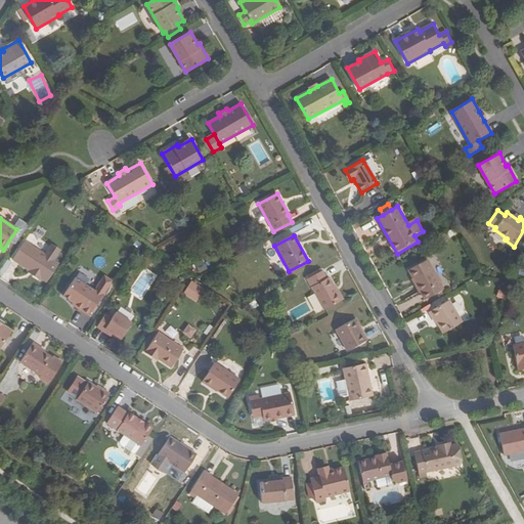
[(45,255),(25,242),(12,261),(29,271),(33,273),(32,275),(41,281),(42,279),(47,282),(56,268),(51,265),(54,260),(45,255)]
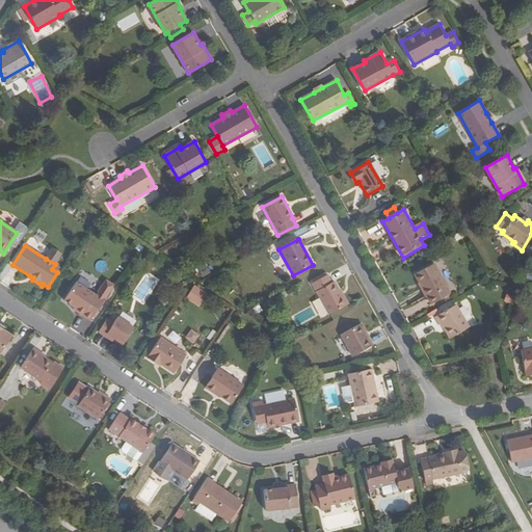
[(53,247),(46,259),(55,264),(61,254),(53,247)]
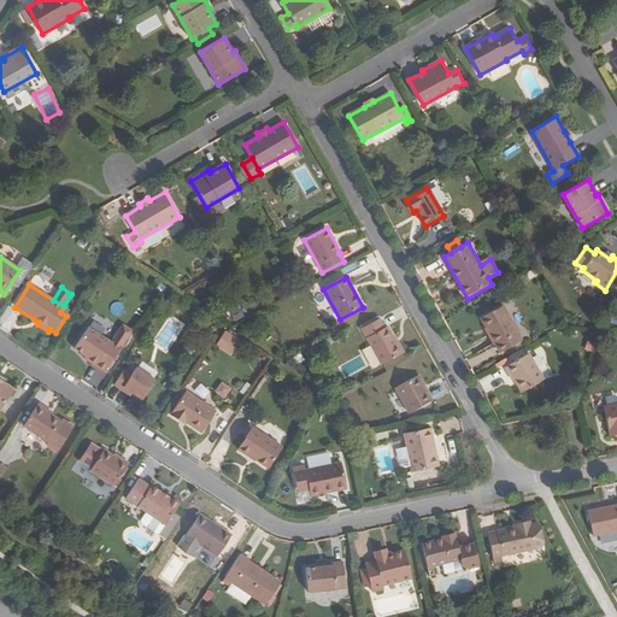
[(494,345),(499,352),(521,340),(516,331),(517,330),(511,321),(510,322),(500,306),(480,318),(489,334),(487,335),(493,345),(494,345)]
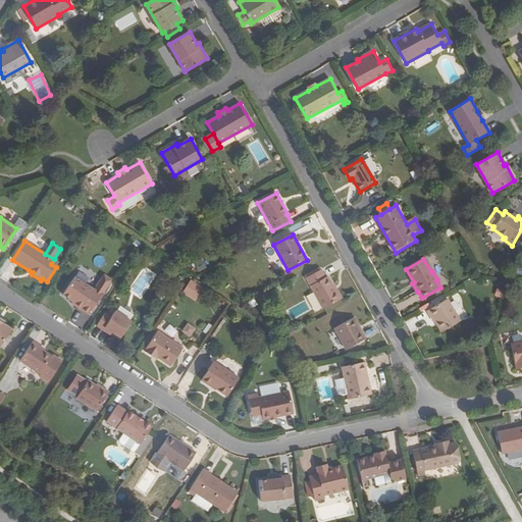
[(340,301),(327,277),(325,278),(321,270),(306,278),(322,310),(340,301)]
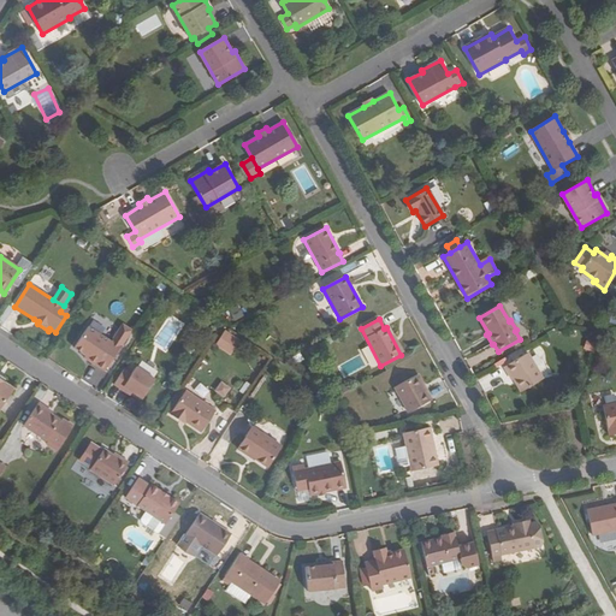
[(73,348),(88,357),(87,360),(95,366),(104,372),(131,331),(123,326),(111,343),(88,327),(73,348)]
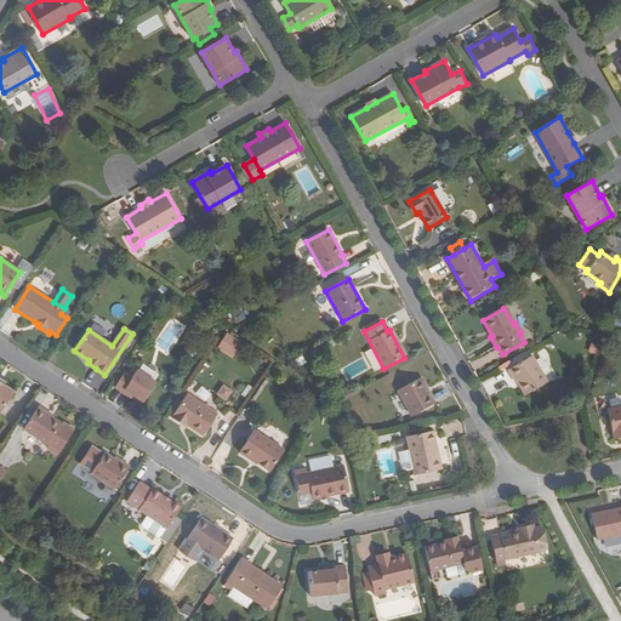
[(224,334),(217,345),(231,354),(238,343),(224,334)]
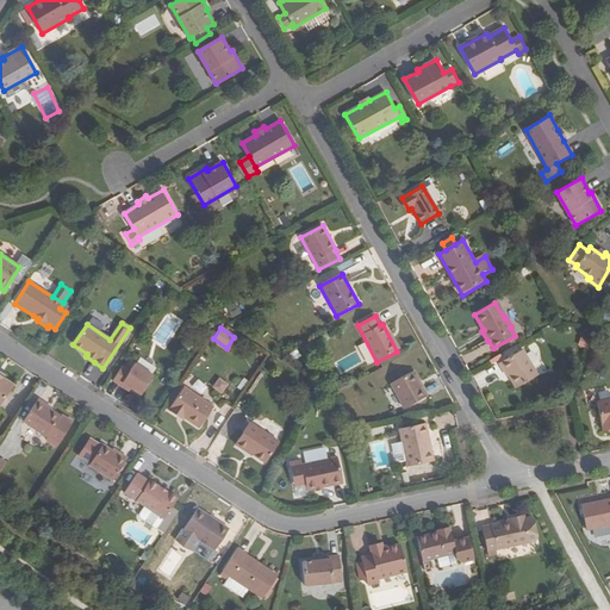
[(522,349),(498,363),(504,372),(505,371),(508,374),(516,388),(537,375),(522,349)]
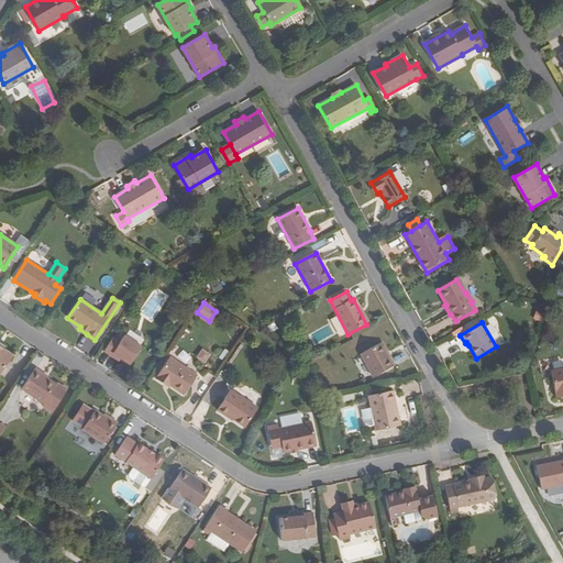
[(120,343),(112,339),(103,352),(111,356),(112,354),(120,359),(130,365),(141,348),(124,337),(120,343)]
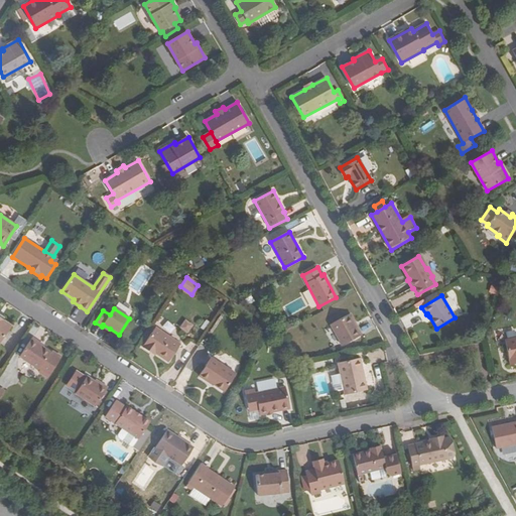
[(175,312),(170,319),(188,333),(194,327),(175,312)]
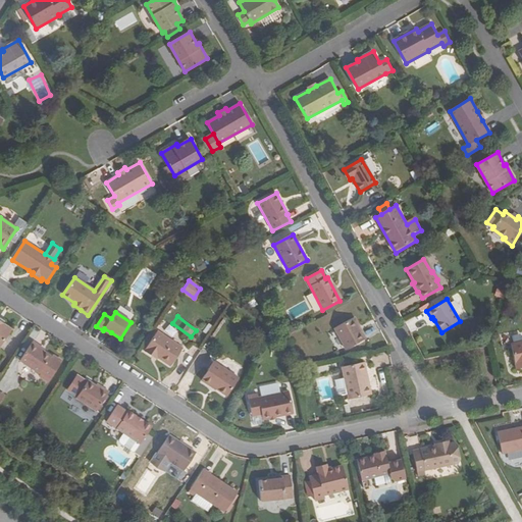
[(346,350),(365,340),(353,318),(334,329),(346,350)]
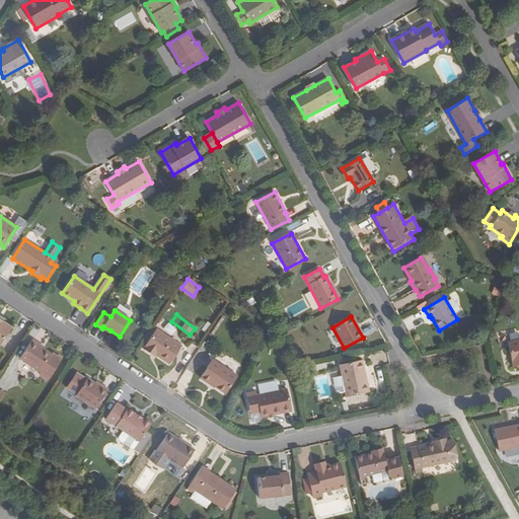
[(0,320),(0,344),(11,327),(3,322),(0,320)]
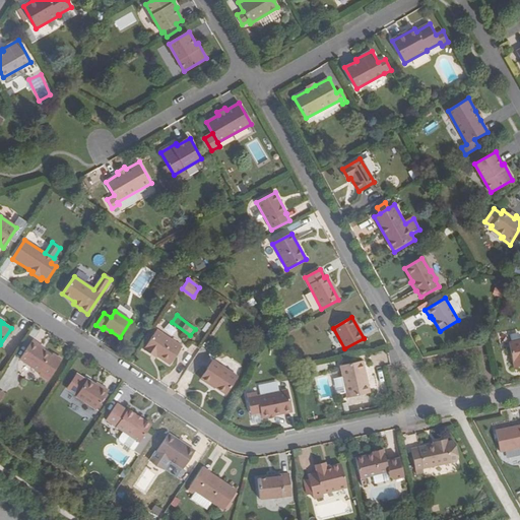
[(156,356),(170,366),(182,346),(156,330),(143,350),(152,355),(153,354),(156,356)]
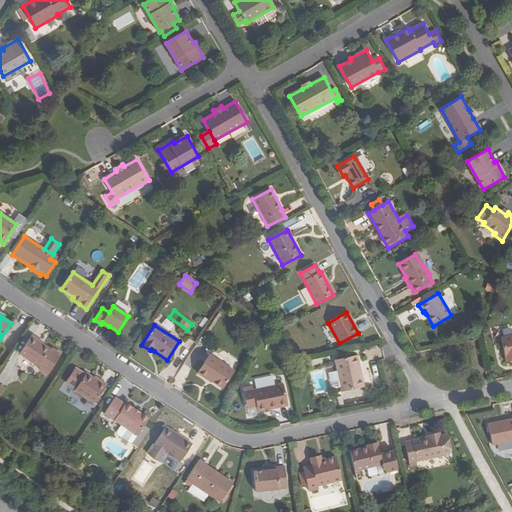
[(511,334),(501,337),(505,361),(511,360),(511,334)]
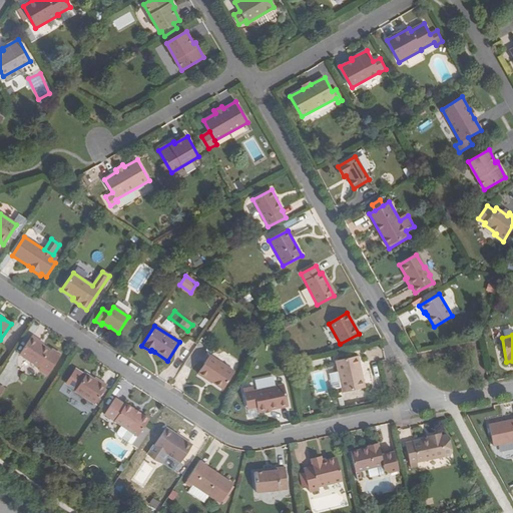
[(37,343),(38,341),(31,336),(19,355),(38,368),(37,370),(47,376),(48,375),(59,358),(59,355),(52,351),(50,351),(37,343)]
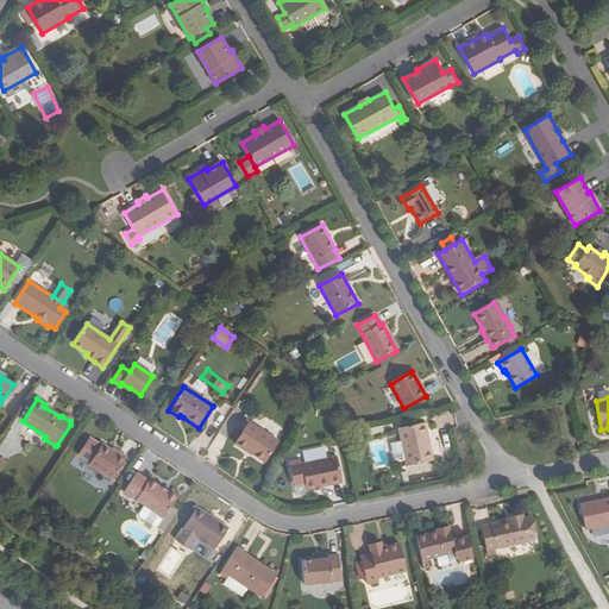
[(249,424),(234,445),(244,452),(245,451),(264,464),(277,443),(249,424)]
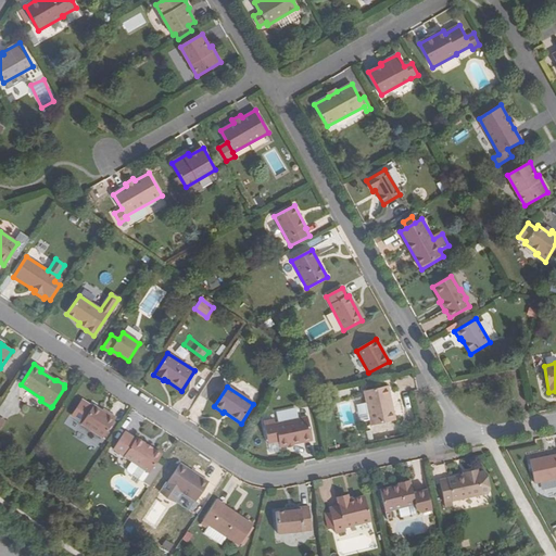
[(388,387),(364,392),(370,426),(395,421),(388,387)]
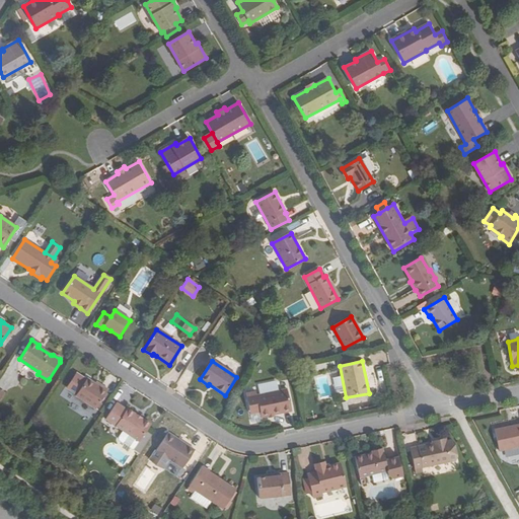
[(77,394),(85,380),(72,371),(63,385),(77,394)]
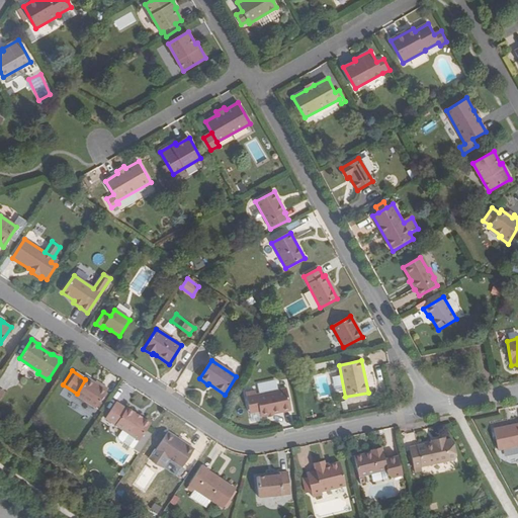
[(95,383),(87,378),(85,379),(77,394),(75,396),(95,409),(108,390),(100,384),(99,386),(95,383)]
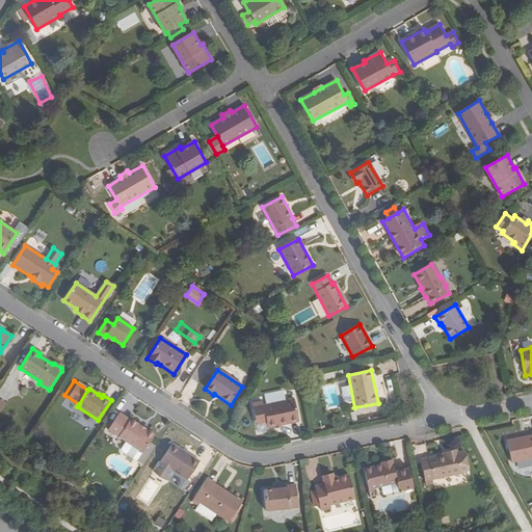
[(262,402),(250,404),(255,425),(266,422),(267,427),(299,421),(294,399),(263,405),(262,402)]
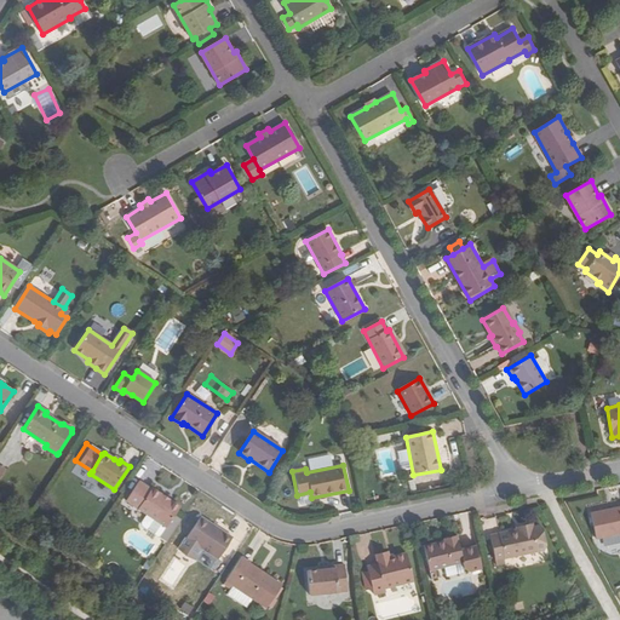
[(138,482),(125,500),(133,506),(164,526),(177,505),(159,493),(147,486),(145,487),(138,482)]
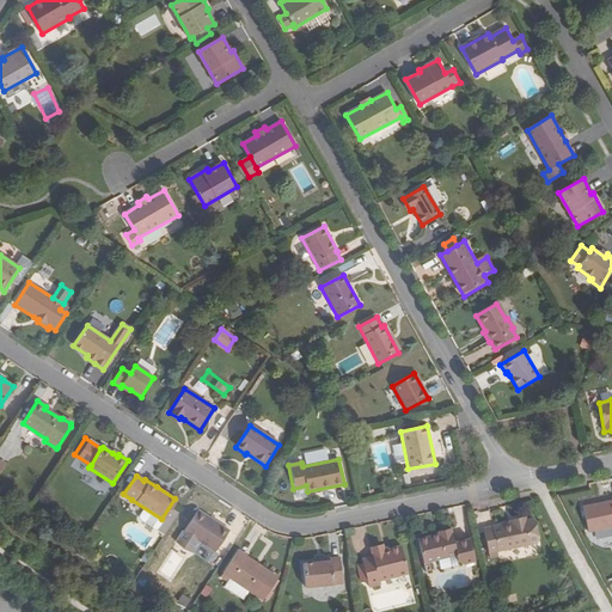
[(306,485),(293,489),(295,499),(308,496),(307,491),(306,485)]
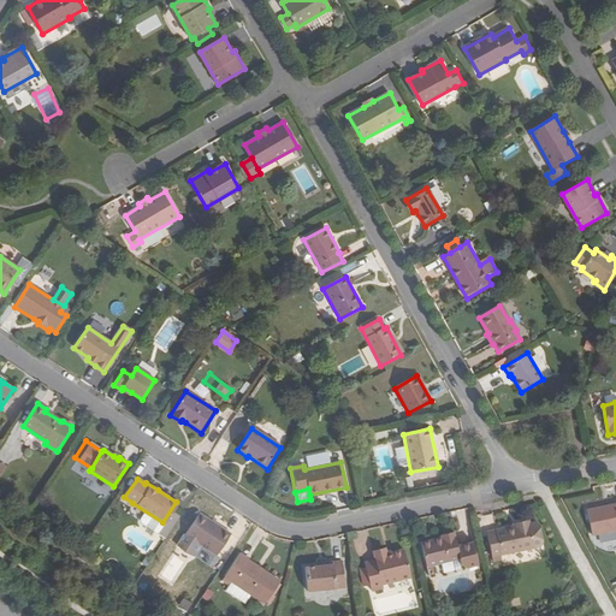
[(615,503),(588,509),(593,535),(615,529),(615,503)]
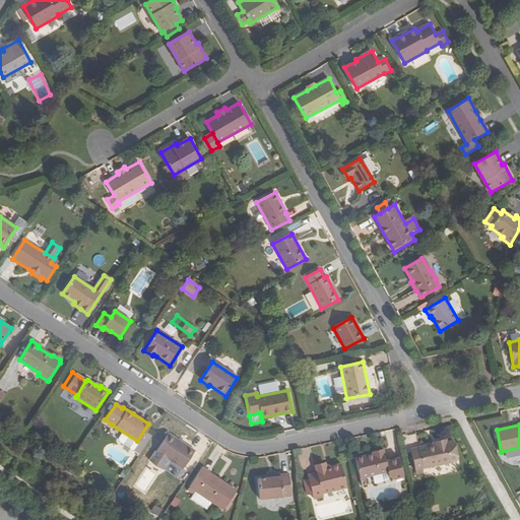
[(195,452),(169,435),(156,453),(169,461),(183,470),(195,452)]
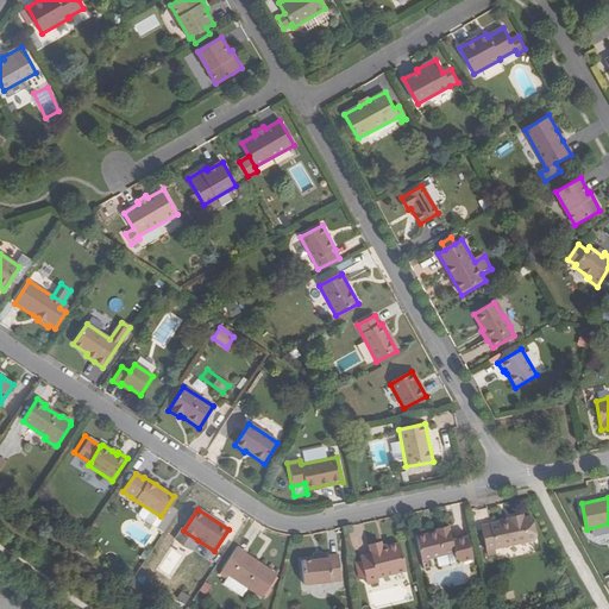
[(508,521),(482,527),(488,557),(496,554),(495,550),(535,541),(535,537),(533,520),(531,516),(525,518),(523,515),(512,518),(513,520),(508,521)]
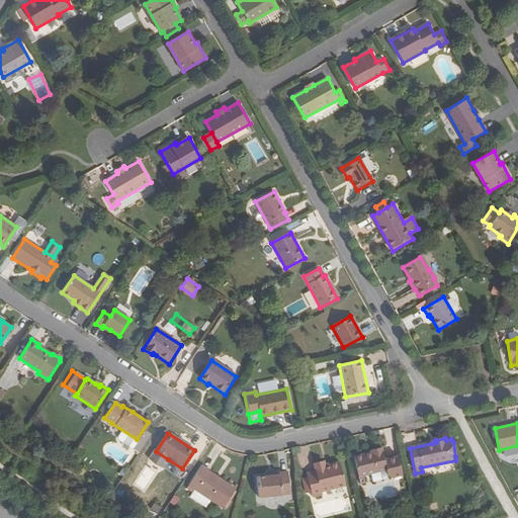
[(371,453),(354,457),(359,478),(386,470),(387,476),(393,479),(403,477),(399,457),(385,460),(382,448),(371,451),(371,453)]
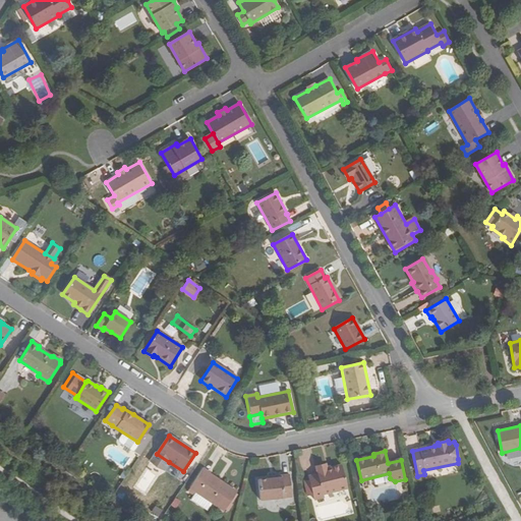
[(169,462),(157,454),(151,462),(163,470),(169,462)]
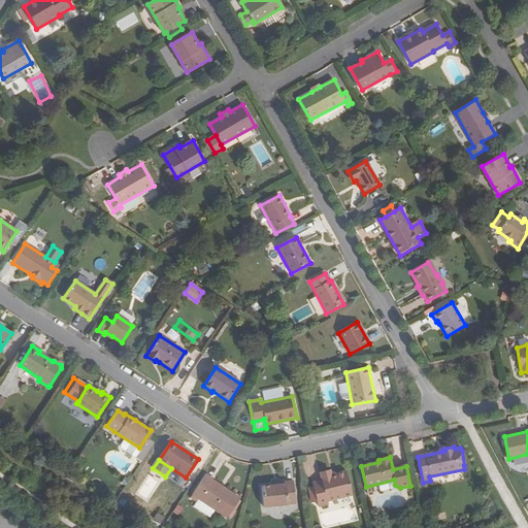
[(182,484),(185,477),(173,469),(169,475),(182,484)]
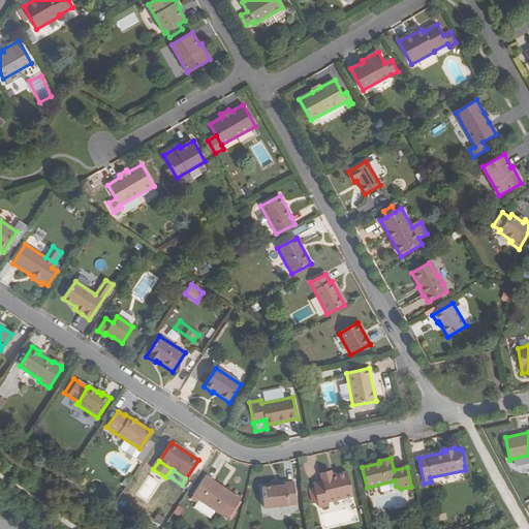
[(352,496),(347,472),(333,475),(332,473),(321,475),(322,477),(313,479),(314,484),(316,498),(317,503),(318,506),(329,504),(328,501),(352,496)]
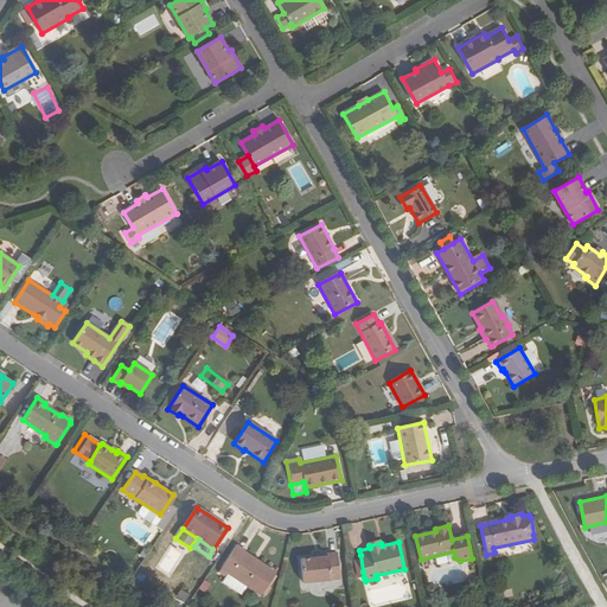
[(244,551),(236,545),(221,569),(261,596),(275,575),(243,554),(244,551)]
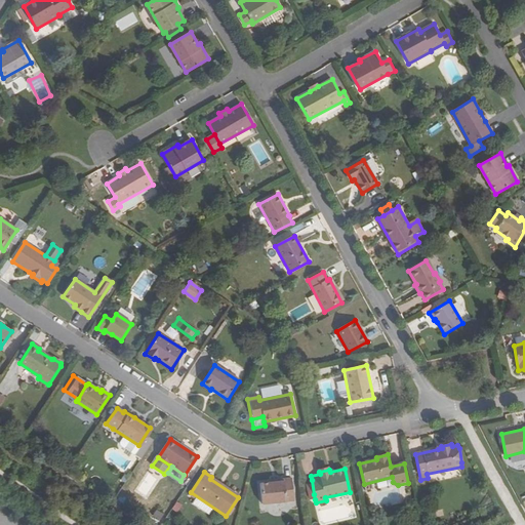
[(210,479),(238,497),(239,495),(211,477),(210,479)]
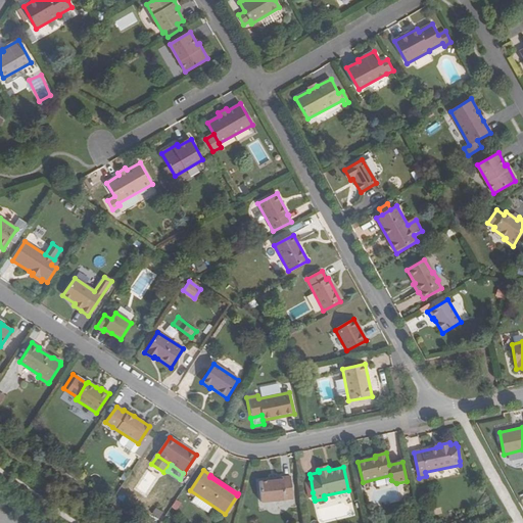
[(282,480),(258,483),(260,503),(292,500),(290,477),(282,478),(282,480)]
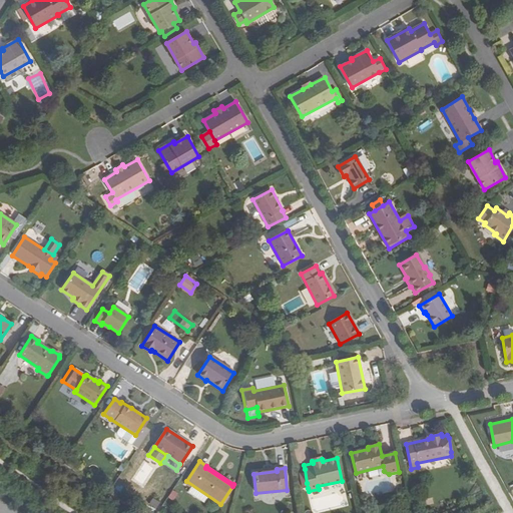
[(203,503),(208,496),(193,485),(188,493),(203,503)]
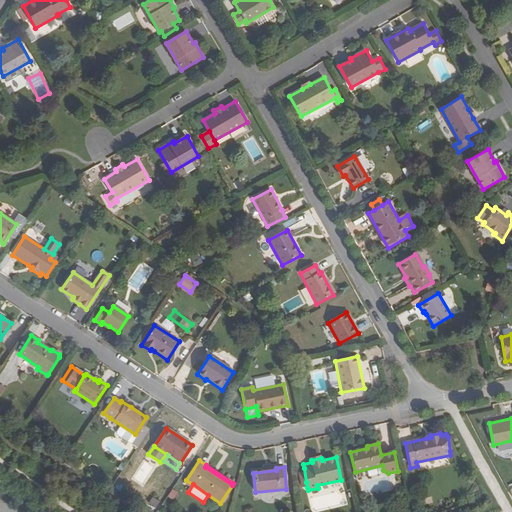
All buildings are outlined.
